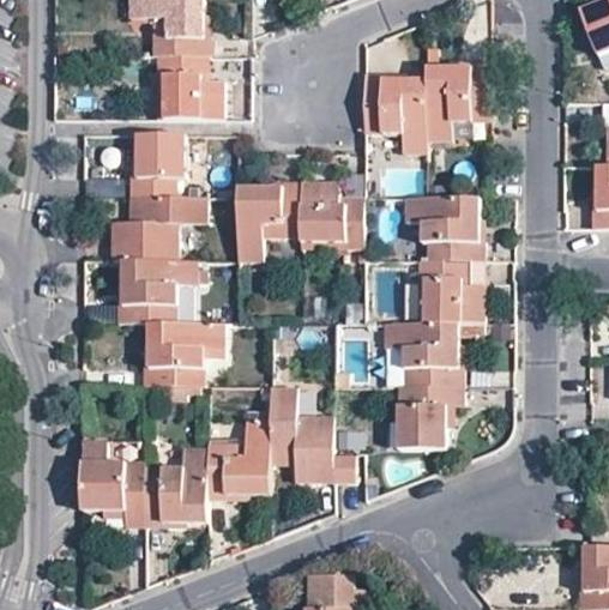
[(200,14),(200,0),(125,0),(125,16),(149,17),(163,17),(163,54),(198,54),(200,54),(200,14)]
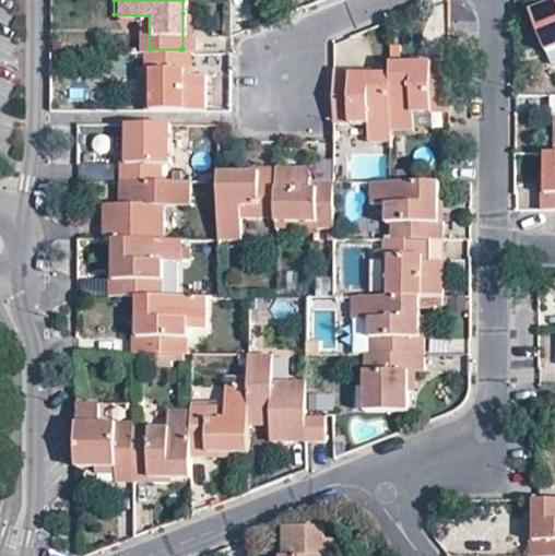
[(545,0),(543,1),(527,8),(543,49),(554,44),(554,0),(545,0)]
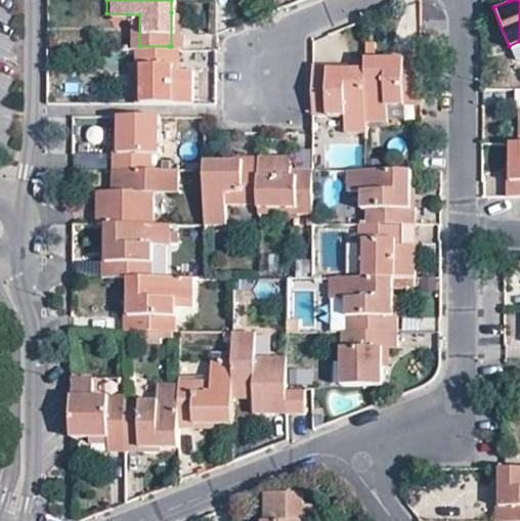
[(139,14),(127,14),(127,46),(131,46),(139,46),(139,14)]
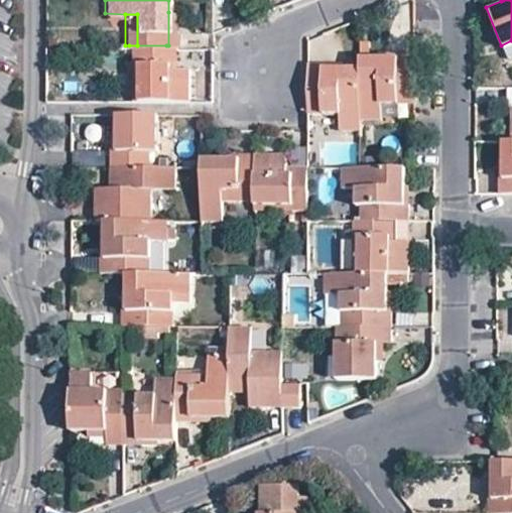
[(511,54),(511,40),(501,45),(506,57),(511,54)]
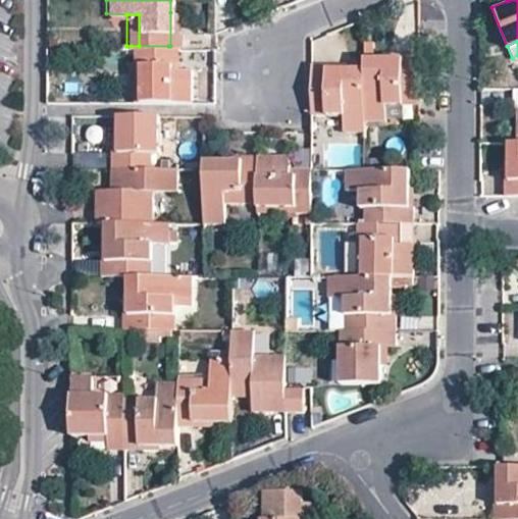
[(139,46),(131,46),(130,100),(138,100),(139,46)]
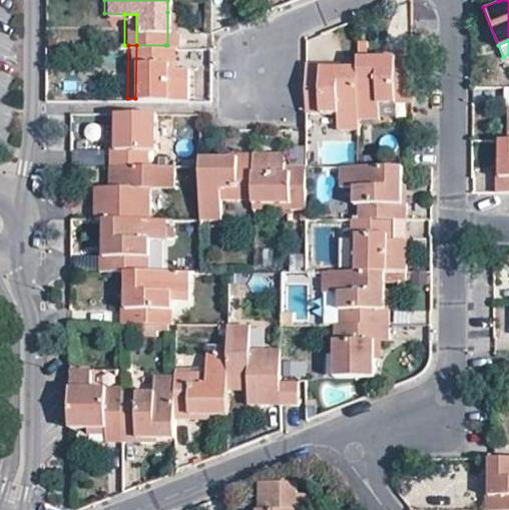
[(165,45),(136,45),(135,98),(185,98),(185,67),(173,66),(165,66),(165,45)]
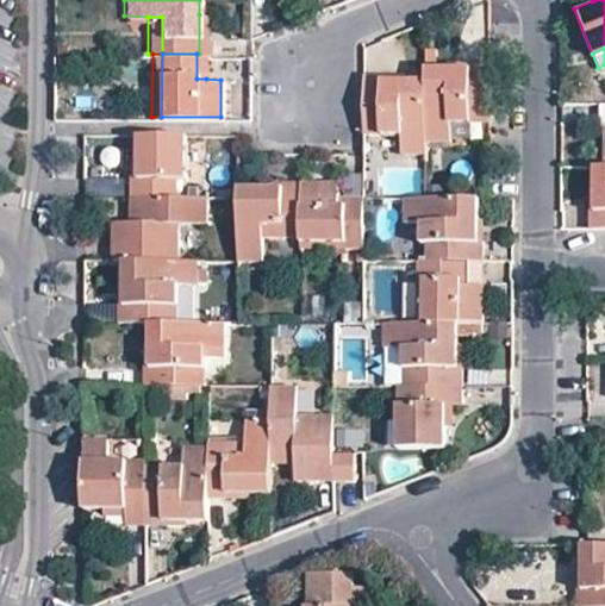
[(206,54),(199,54),(197,54),(197,79),(206,79),(206,54)]
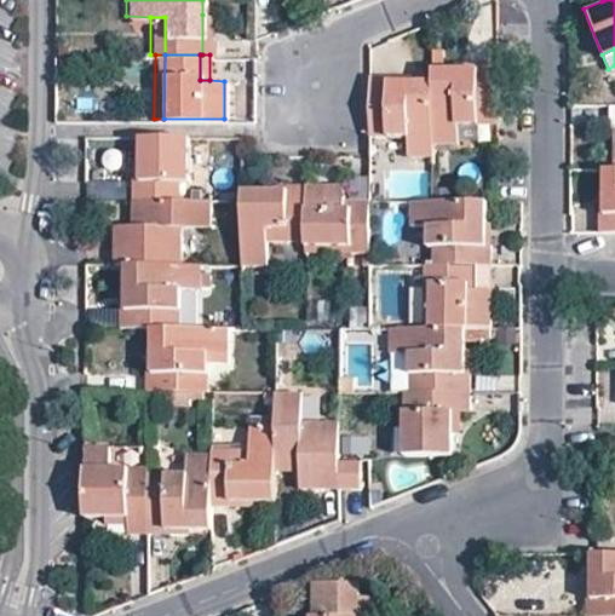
[(494,122),(493,67),(453,65),(429,65),(429,79),(429,142),(453,140),(453,121),(494,122)]
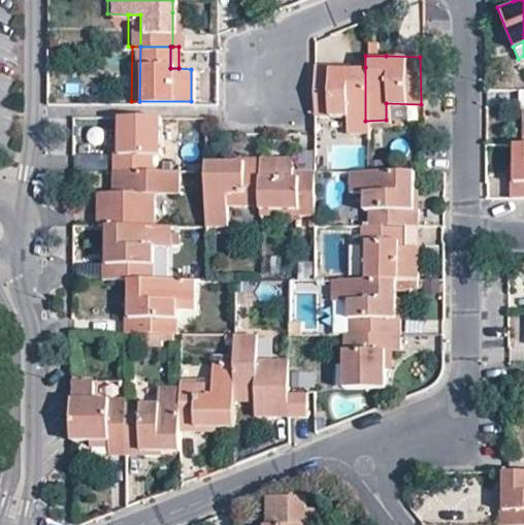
[(365,121),(365,67),(327,66),(327,61),(312,61),(312,113),(344,113),(344,131),(364,131),(365,121)]
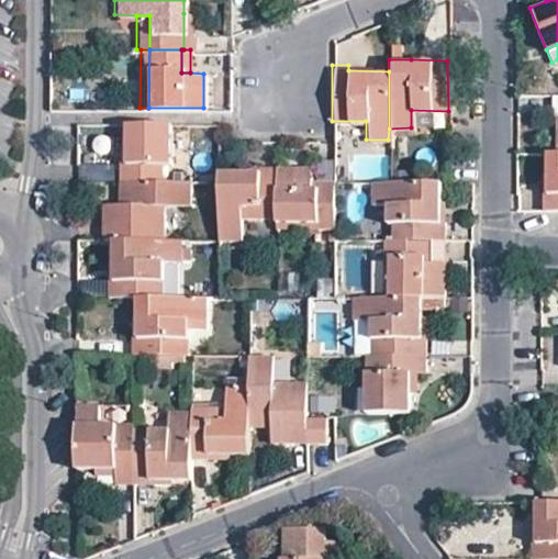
[(169,121),(122,121),(124,142),(123,178),(159,178),(159,161),(169,161),(169,121)]
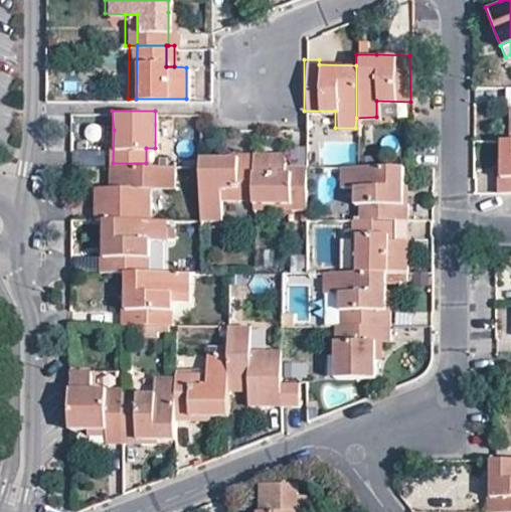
[(510,137),(506,137),(499,137),(499,156),(499,190),(510,190),(510,137)]
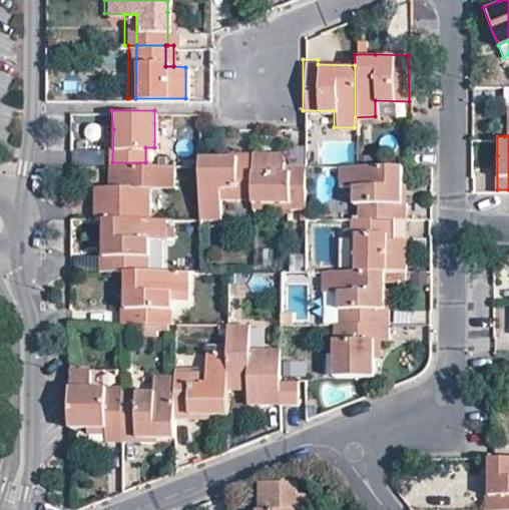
[(101,160),(101,146),(82,146),(81,160),(101,160)]
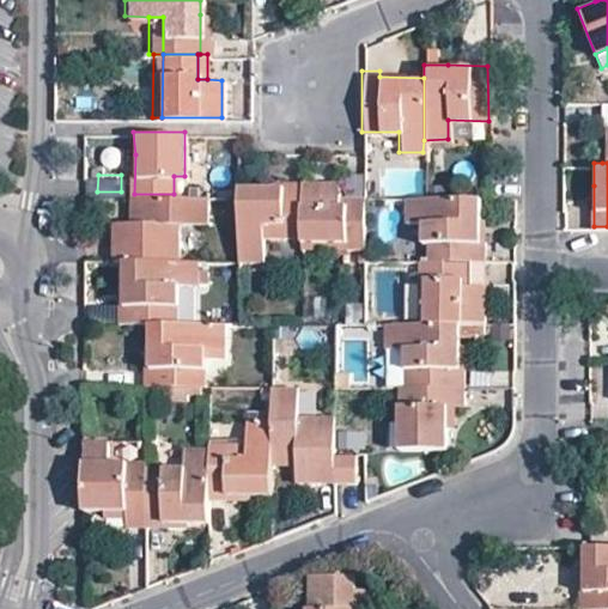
[(362,239),(362,201),(336,201),(336,195),(336,180),(298,180),(298,183),(298,223),(298,237),(298,238),(362,239)]
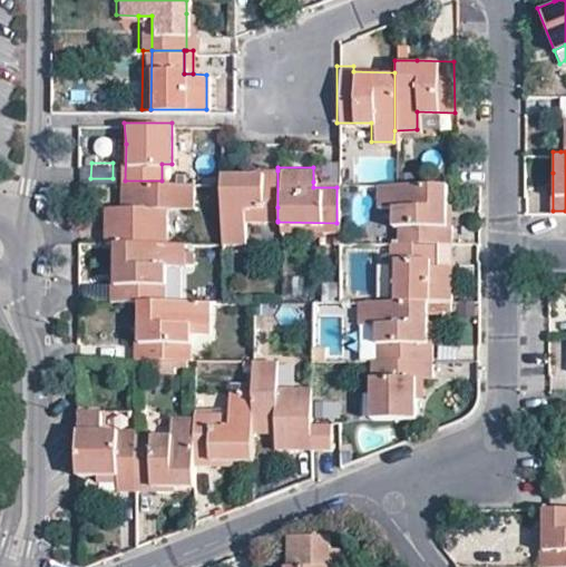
[(240,170),(218,170),(218,181),(218,241),(242,243),(242,220),(242,207),(277,207),(277,170),(240,170)]
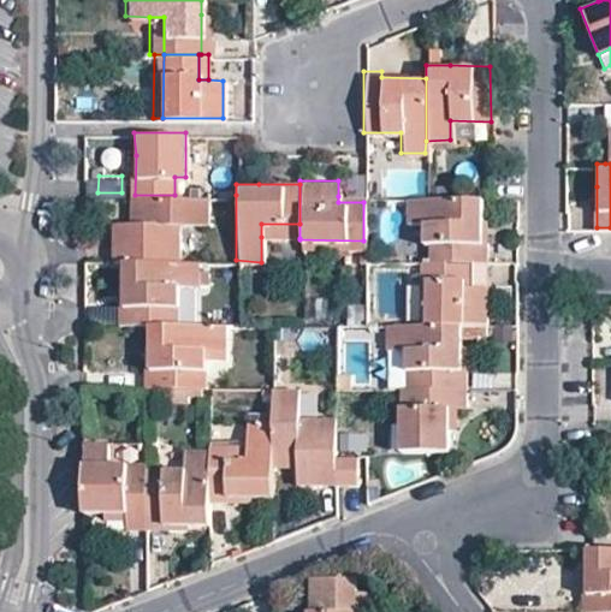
[(206,195),(175,195),(135,195),(126,195),(125,221),(110,221),(108,259),(120,259),(176,260),(177,223),(206,223),(206,195)]
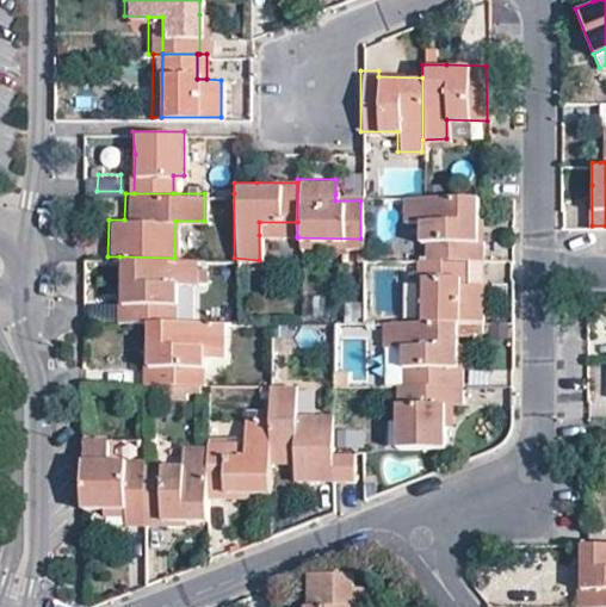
[(475,217),(475,196),(421,194),(400,194),(400,220),(422,220),(437,220),(437,256),(457,256),(467,256),(475,256),(475,217)]
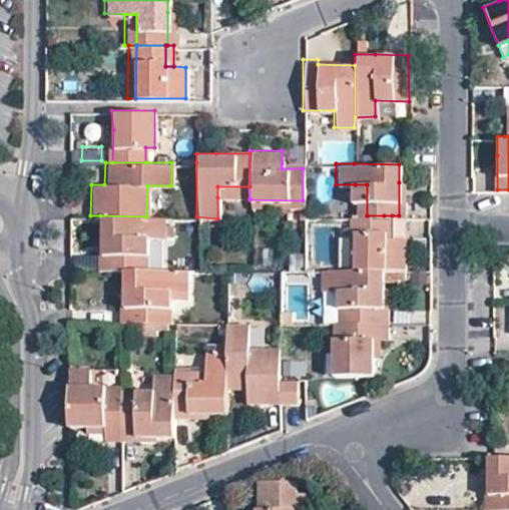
[(367,184),(355,184),(354,215),(367,215),(367,184)]
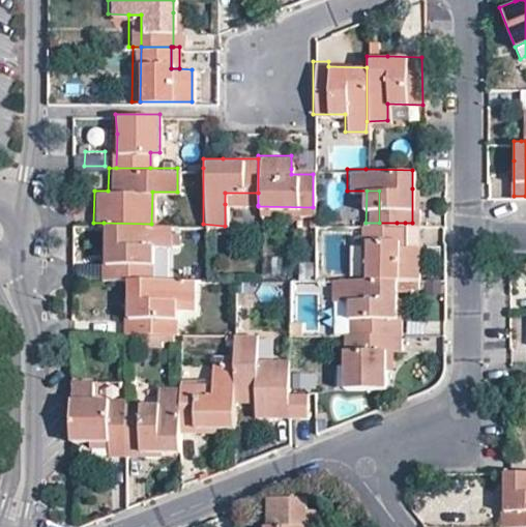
[(225,204),(258,205),(258,193),(225,193),(225,204)]
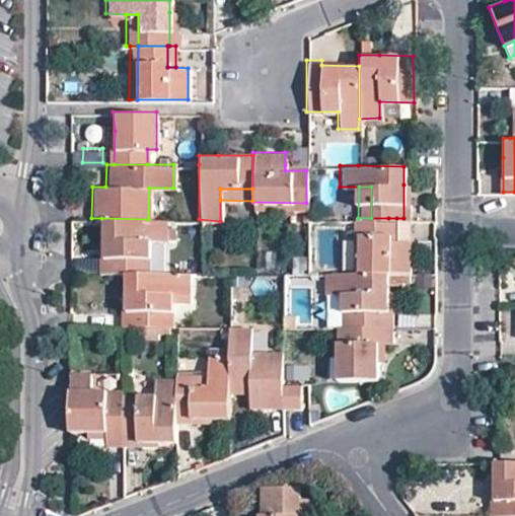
[(306,211),(306,203),(252,202),(252,210),(306,211)]
